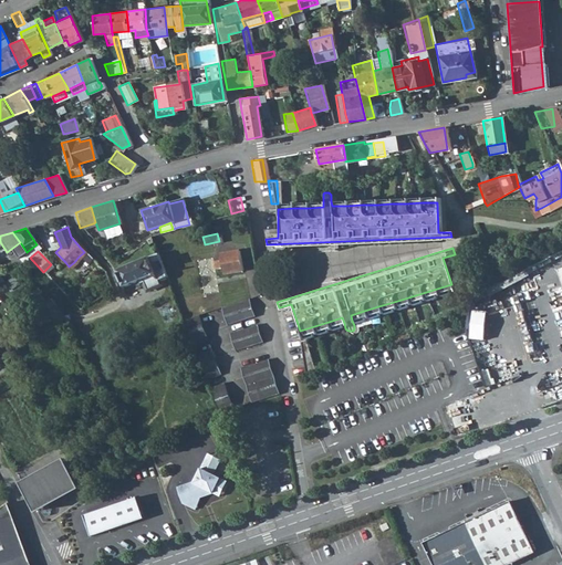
[(239,270),(237,251),(217,253),(218,260),(210,261),(211,269),(219,267),(220,273),(239,270)]
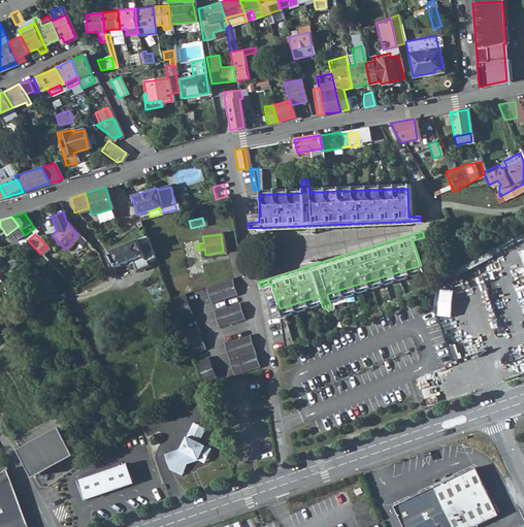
[(84,240),(78,235),(73,239),(78,245),(84,240)]
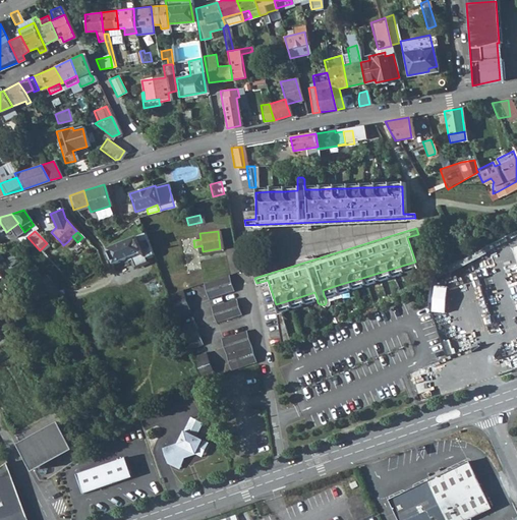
[(141,233),(105,248),(111,263),(128,255),(132,266),(145,261),(144,256),(150,254),(141,233)]
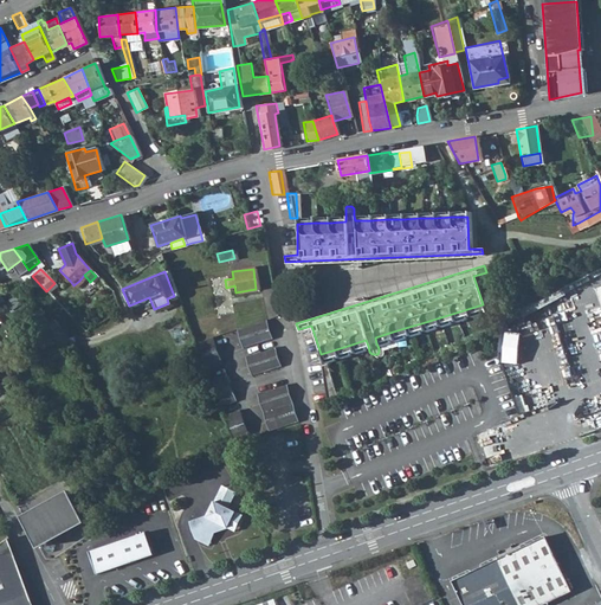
[(226,288),(225,280),(224,275),(205,278),(211,315),(230,313),(226,288)]
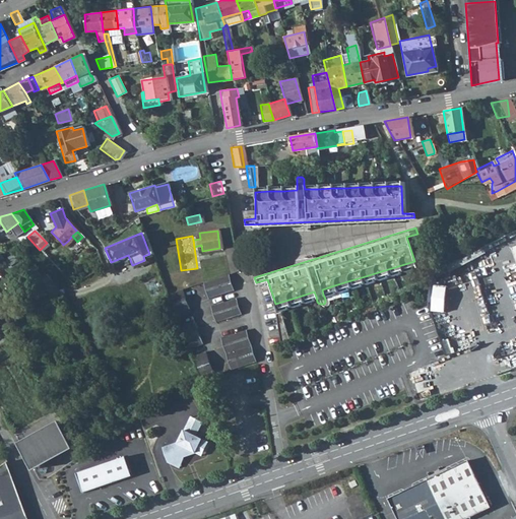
[(414,261),(401,265),(403,270),(415,266),(414,261)]
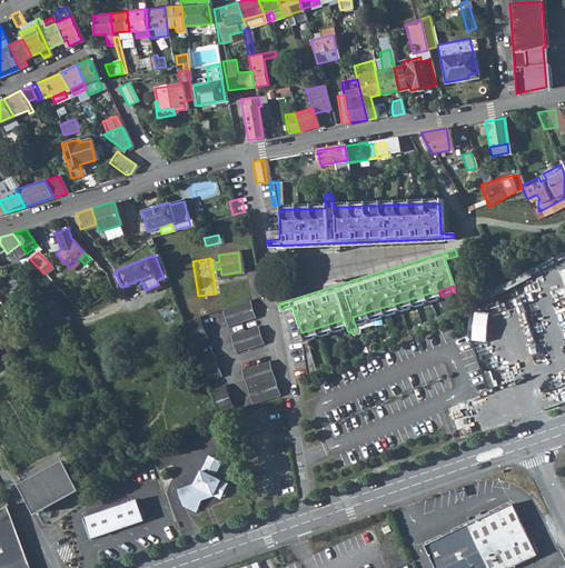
[(439,290),(425,295),(427,300),(442,296),(439,290)]
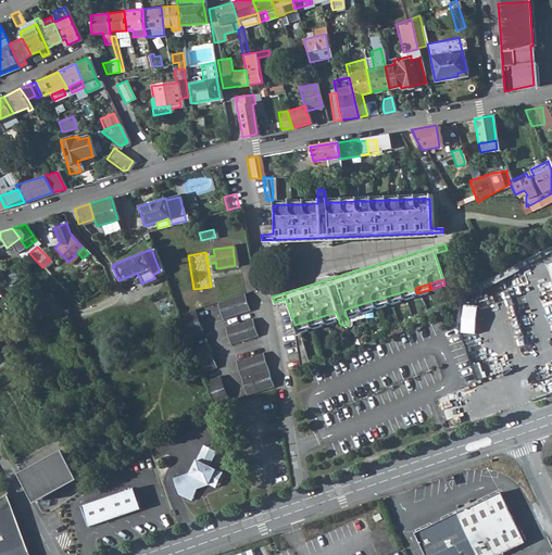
[(415,288),(401,292),(402,298),(417,293),(415,288)]
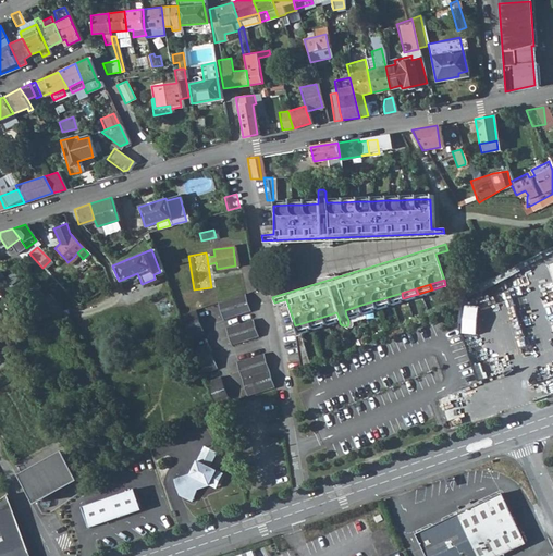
[(243,293),(216,300),(221,318),(247,310),(243,293)]
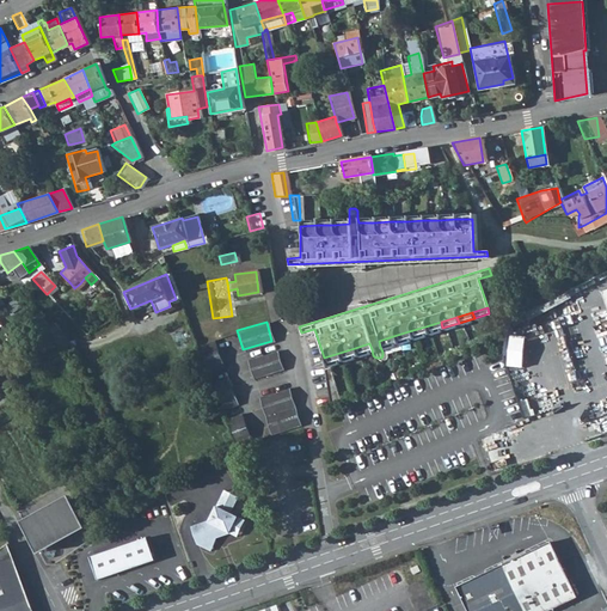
[(441,322),(425,327),(427,333),(442,328),(441,322)]
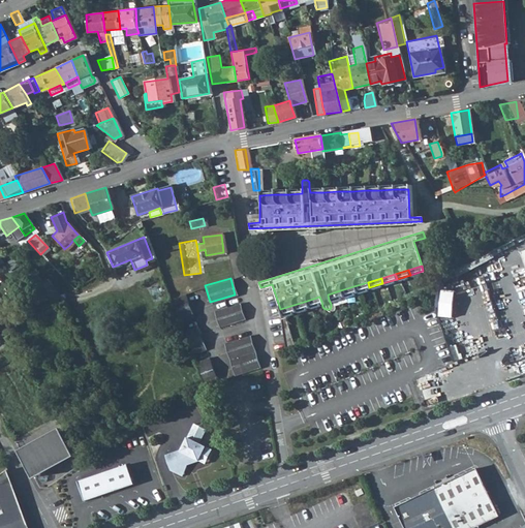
[(356,291),(369,287),(368,282),(353,286),(356,291)]
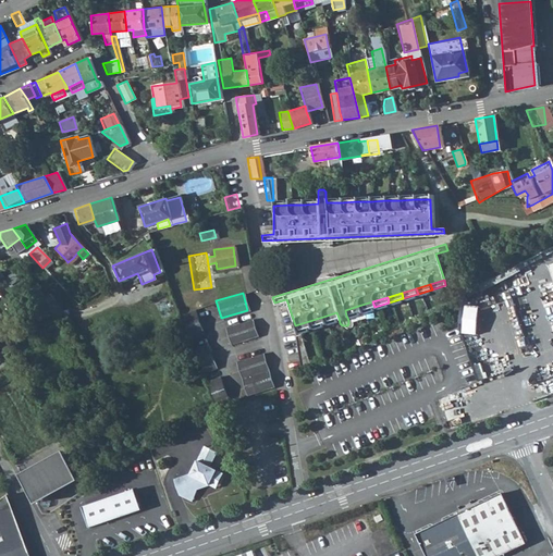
[(372,301),(358,306),(360,311),(375,307),(372,301)]
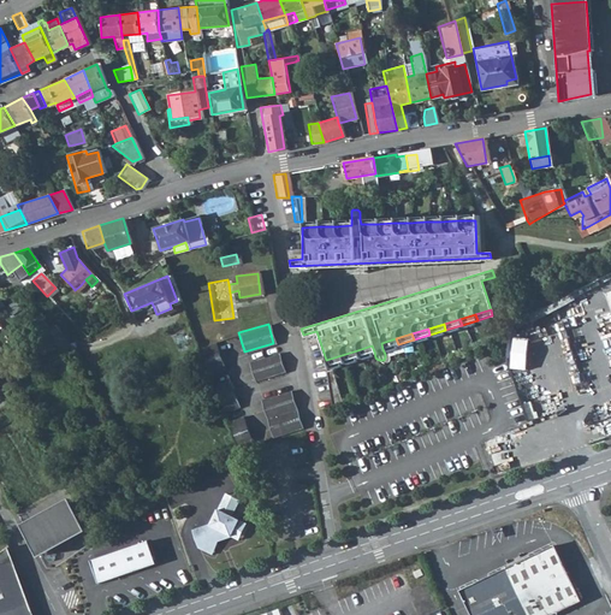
[(383,349),(398,344),(396,338),(381,343),(383,349)]
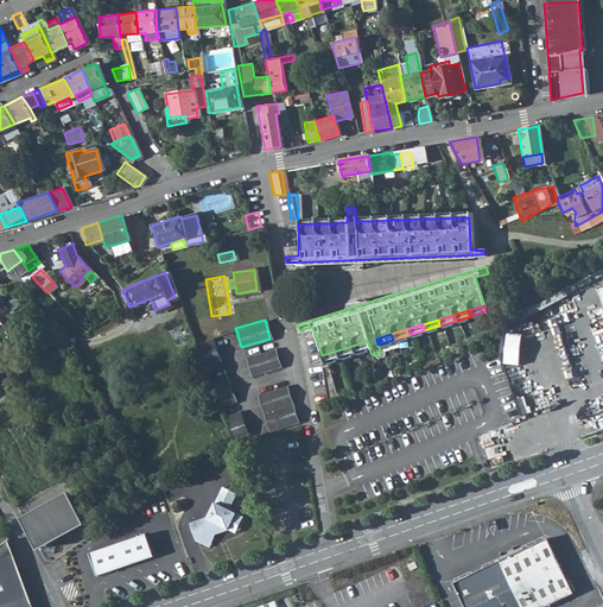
[(210,335),(192,340),(204,370),(221,362),(210,335)]
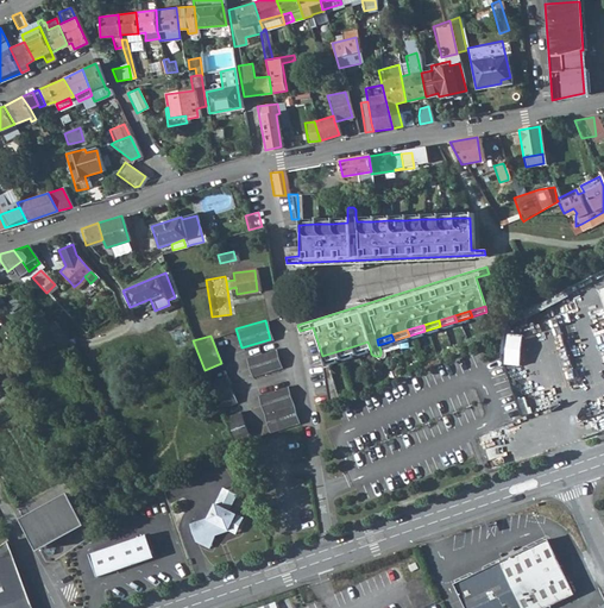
[(370,348),(367,342),(353,346),(354,352),(370,348)]
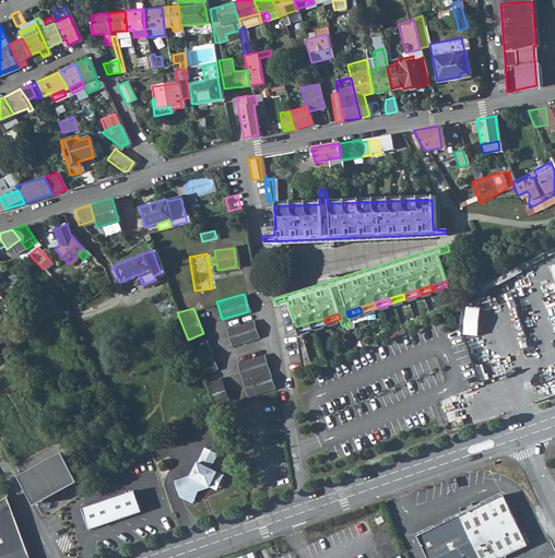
[(325,318),(310,322),(311,328),(326,323),(325,318)]
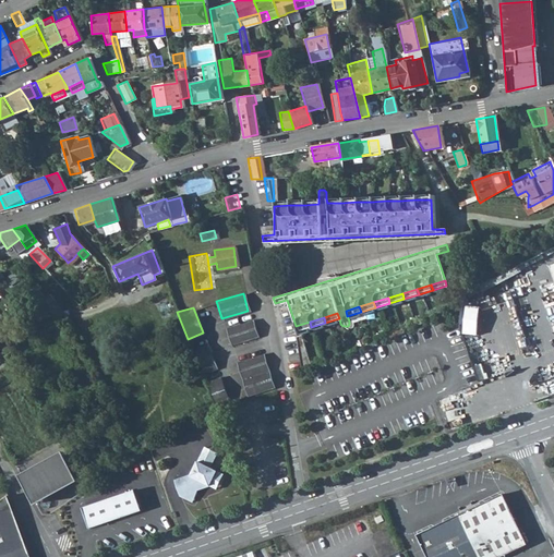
[(229,344),(255,337),(251,318),(224,327),(229,344)]
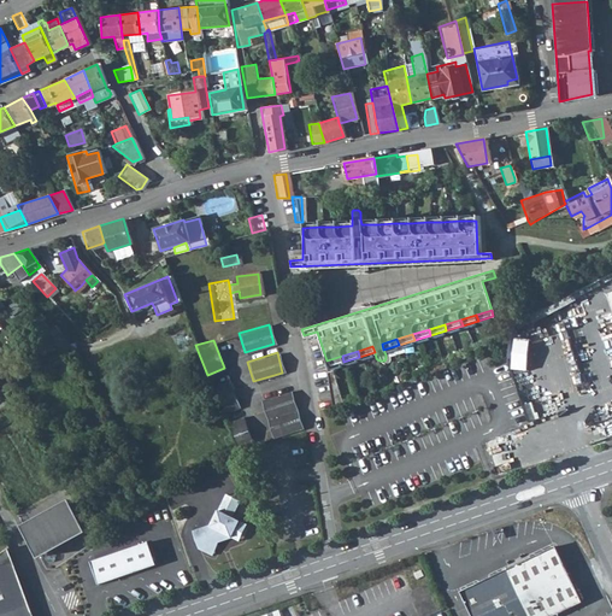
[(328,367),(343,362),(342,356),(327,361),(328,367)]
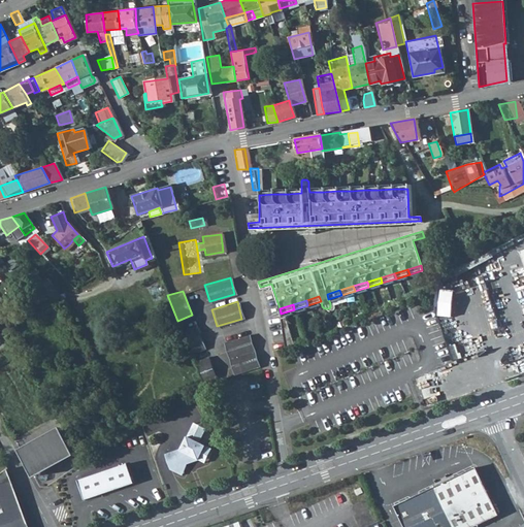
[(281,314),(275,316),(282,347),(291,344),(281,314)]
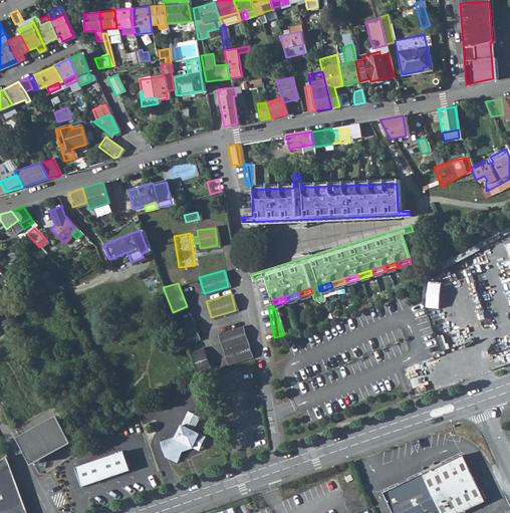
[(189,314),(175,319),(184,343),(198,338),(189,314)]
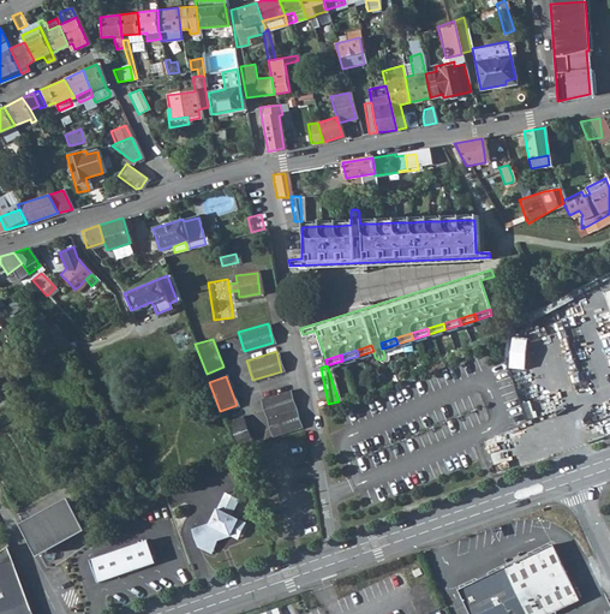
[(257,398),(268,437),(298,429),(287,389),(257,398)]
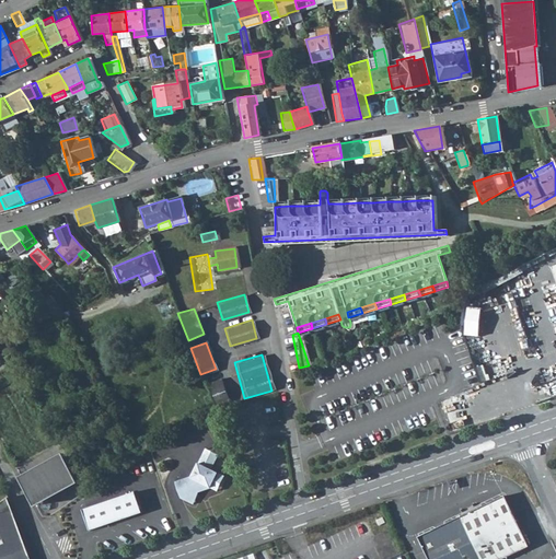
[(204,382),(212,408),(227,403),(219,376),(204,382)]
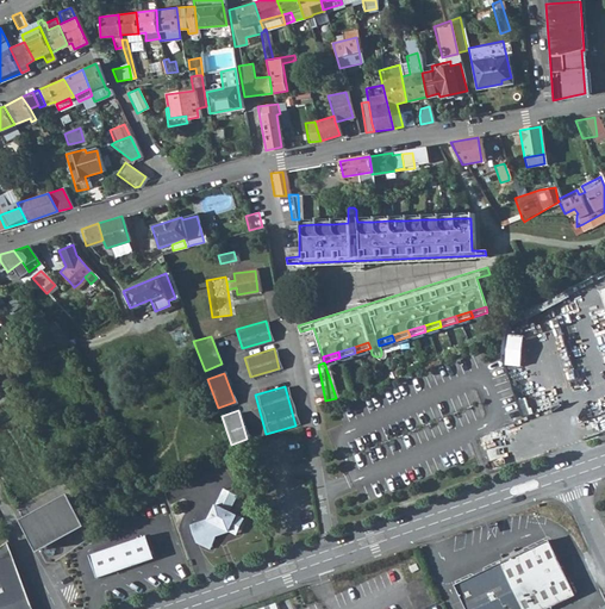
[(142,482),(149,495),(166,485),(158,472),(142,482)]
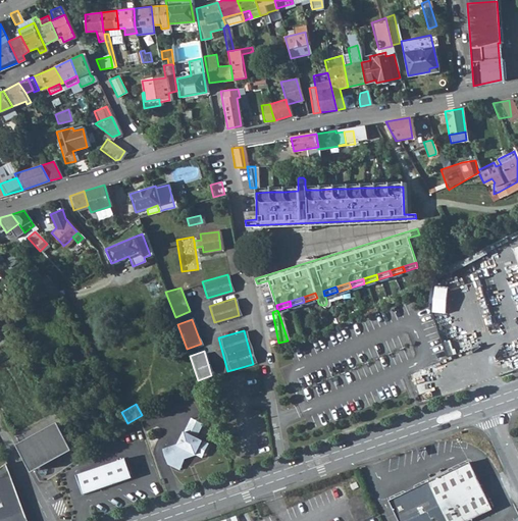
[(189,416),(183,430),(195,435),(200,422),(189,416)]
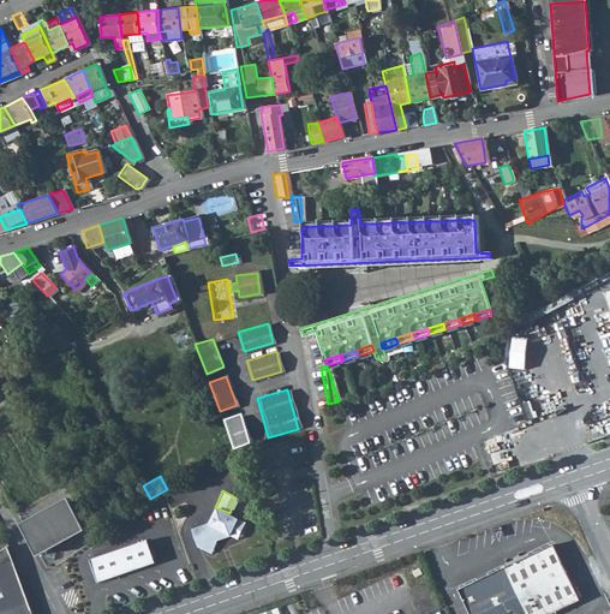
[(21,529),(33,550),(48,542),(41,530),(75,512),(69,502),(21,529)]
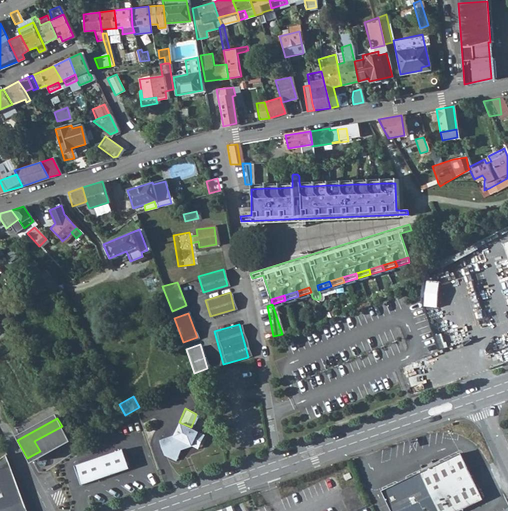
[(173,435),(158,440),(162,454),(173,459),(179,449),(191,445),(192,444),(197,447),(204,432),(191,427),(179,422),(173,435)]
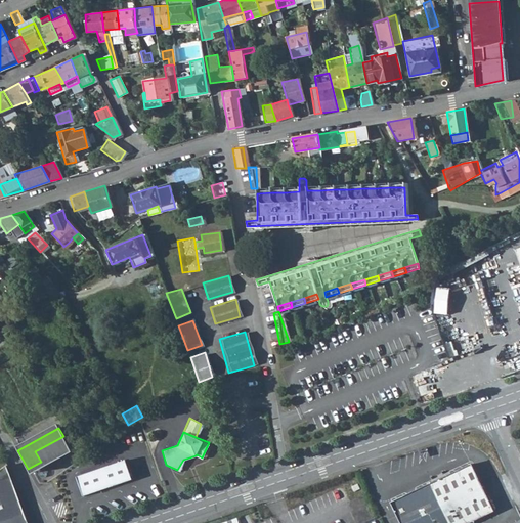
[(63,436),(35,451),(41,462),(69,447),(63,436)]
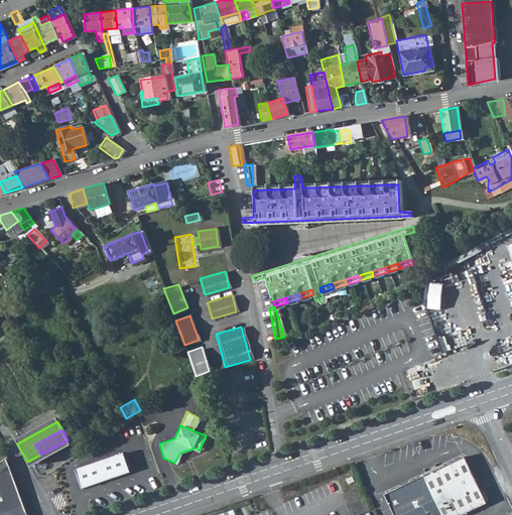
[(74,470),(82,489),(129,472),(121,452),(74,470)]
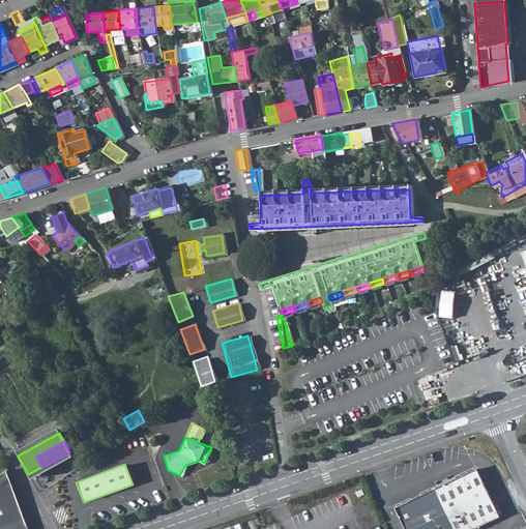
[(467,528),(497,515),(474,466),(432,486),(392,504),(403,528),(467,528)]
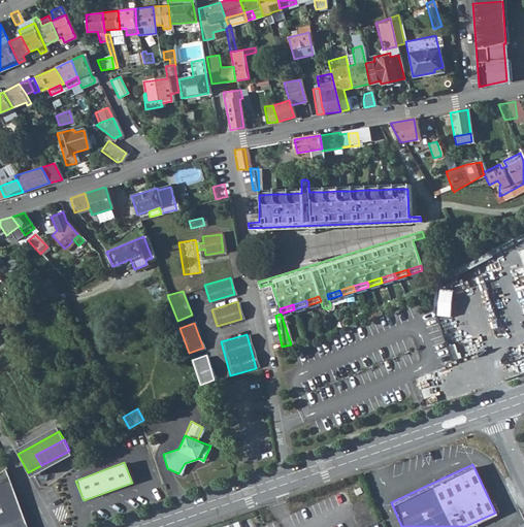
[(0,526),(27,526),(10,482),(0,485),(0,526)]
